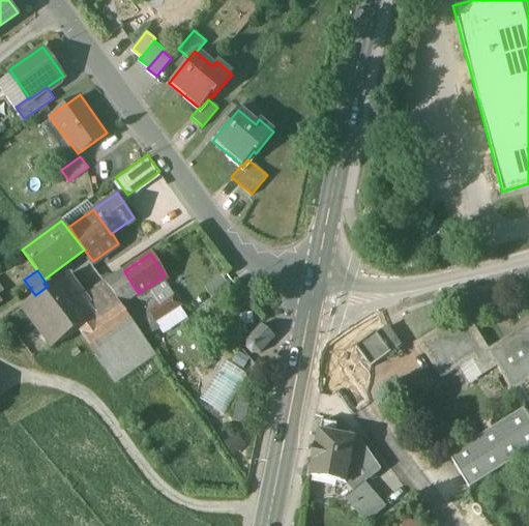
[(138,293),(124,271),(109,282),(108,281),(108,282),(107,282),(118,297),(122,303),(131,297),(138,293)]
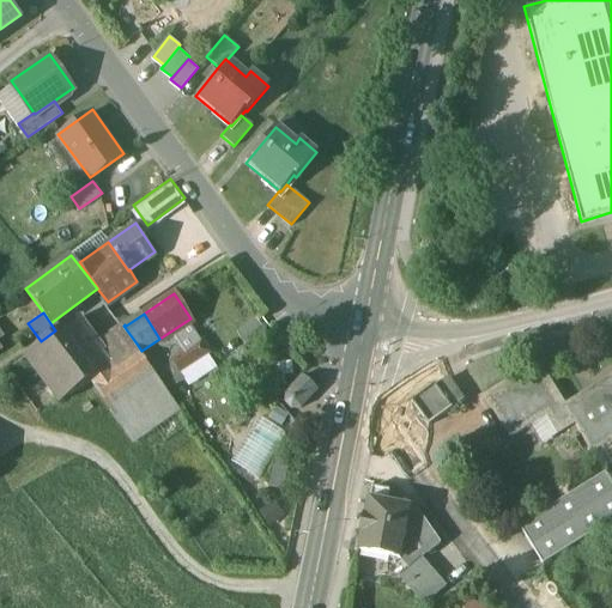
[(41,341),(25,353),(60,400),(90,378),(105,368),(105,366),(97,347),(74,316),(55,330),(41,341)]
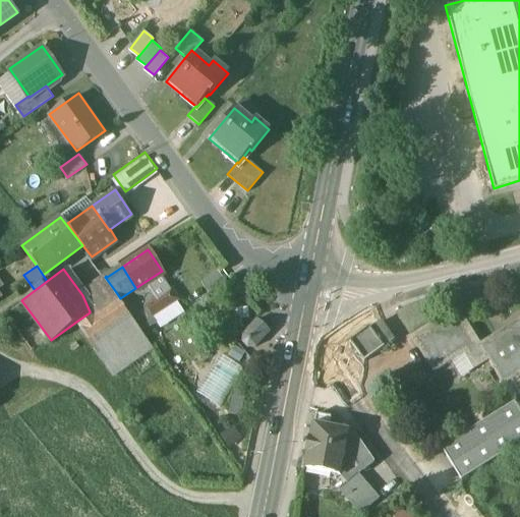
[(105,276),(96,281),(108,298),(116,292),(105,277),(106,277),(105,276)]
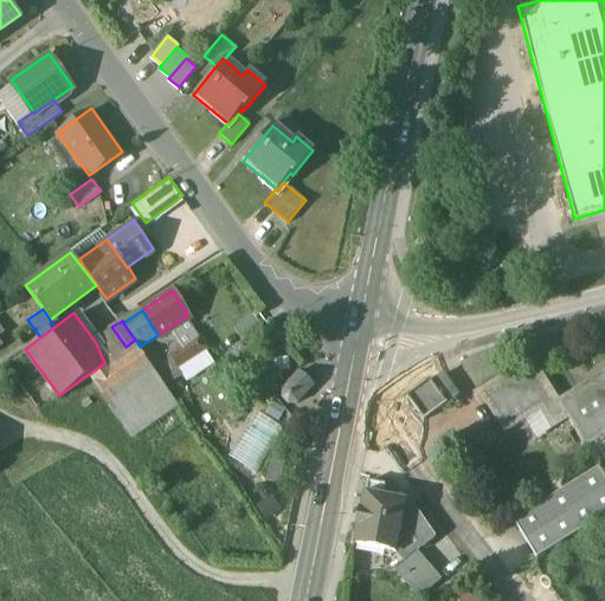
[(173,333),(168,336),(165,330),(158,335),(165,346),(169,353),(181,346),(173,333)]
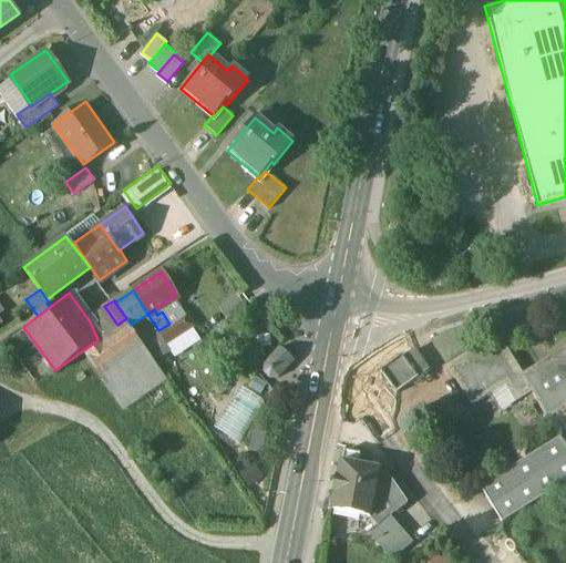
[(170,324),(158,330),(166,341),(194,324),(186,313),(170,324)]
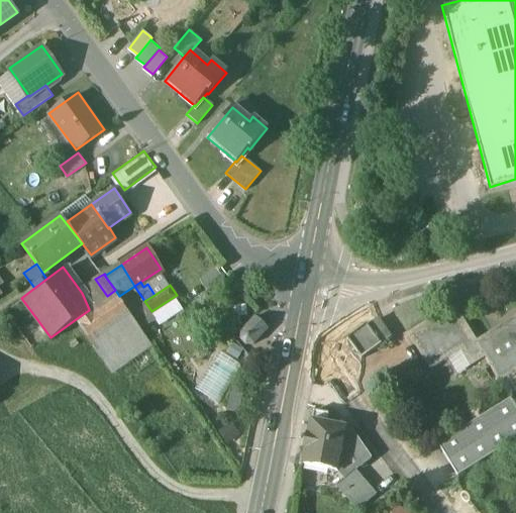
[(134,286),(128,290),(134,299),(140,295),(134,286)]
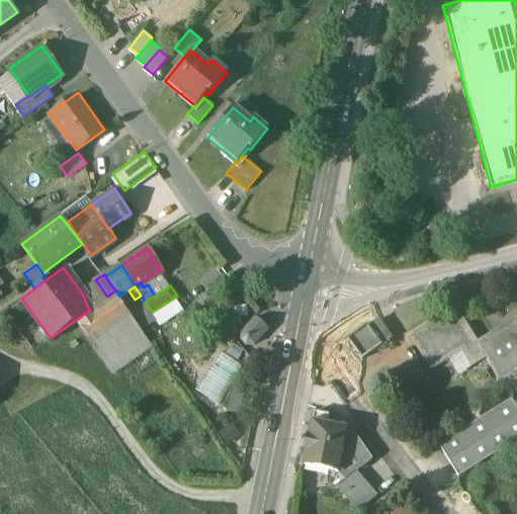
[(89,311),(76,320),(93,344),(133,317),(119,296),(115,290),(107,296),(89,310),(89,311)]
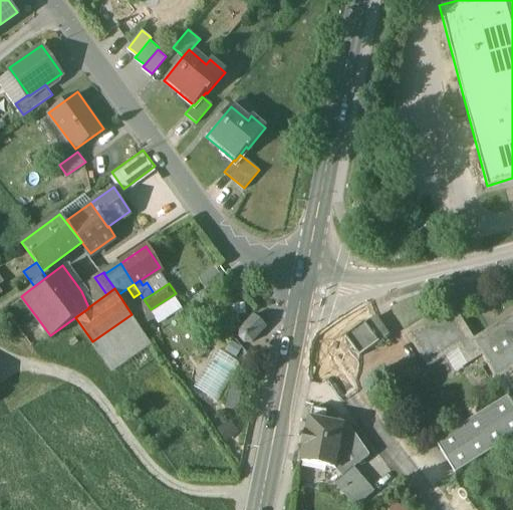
[(439,321),(435,316),(409,332),(428,363),(457,345),(467,362),(482,353),(483,352),(473,336),(474,336),(458,310),(439,321)]
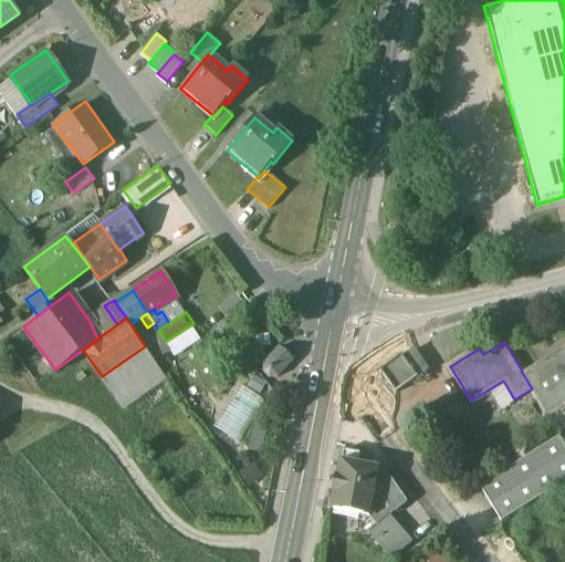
[(564,343),(522,371),(521,371),(532,388),(531,389),(547,416),(564,404),(564,343)]
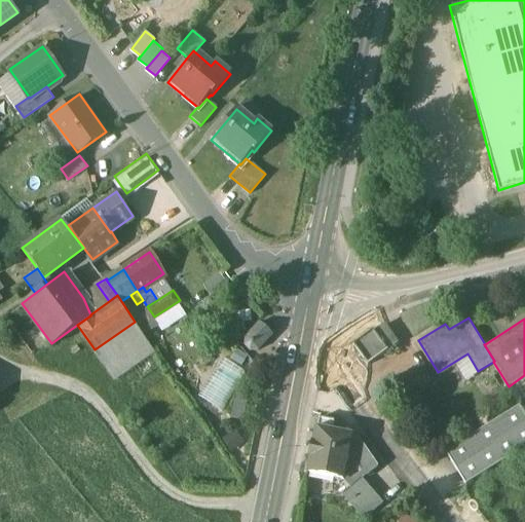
[(271,332),(260,322),(261,321),(260,320),(259,321),(259,322),(246,335),(246,336),(246,342),(245,342),(245,343),(246,343),(250,347),(249,348),(251,348),(251,347),(257,347),(257,348),(258,347),(258,346),(271,333),(271,334),(273,332),(271,331),(271,332)]
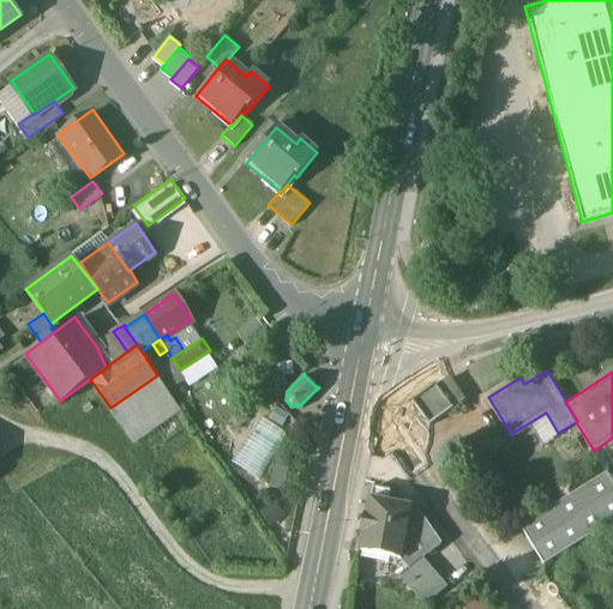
[(157,375),(110,408),(133,439),(180,406),(157,375)]
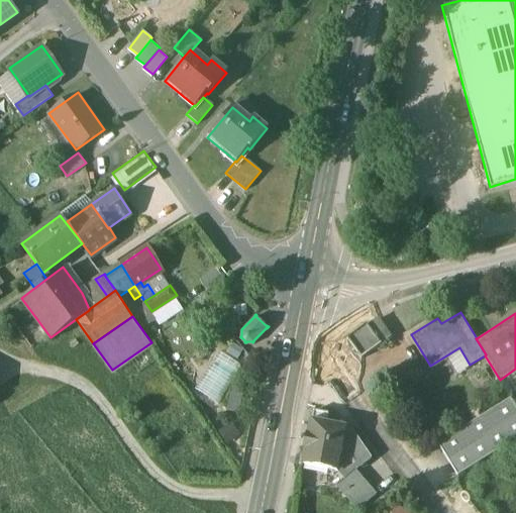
[(367,322),(347,336),(363,355),(381,341),(381,340),(389,334),(376,316),(367,323),(367,322)]
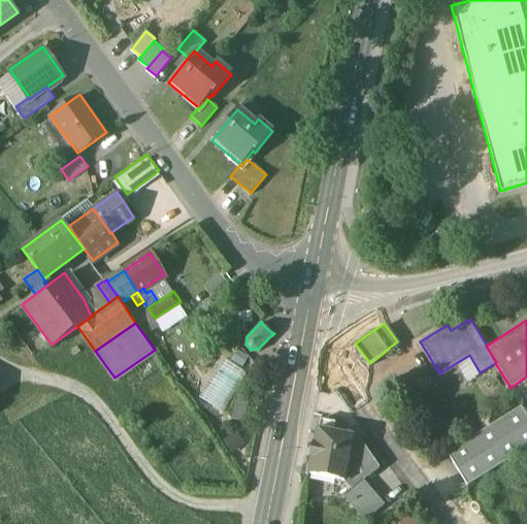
[(200,395),(223,405),(242,365),(220,355),(200,395)]
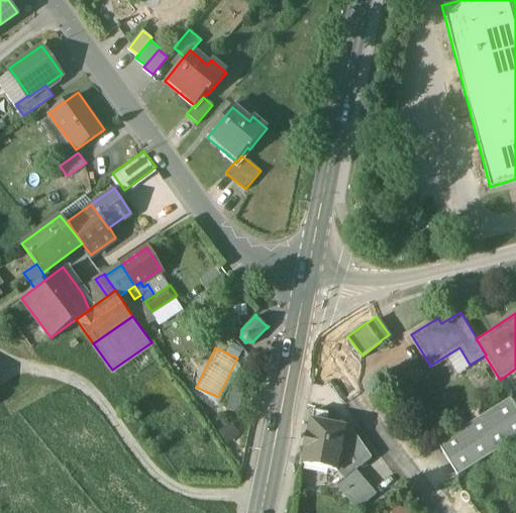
[(515,405),(510,397),(438,441),(457,474),(515,437),(515,405)]
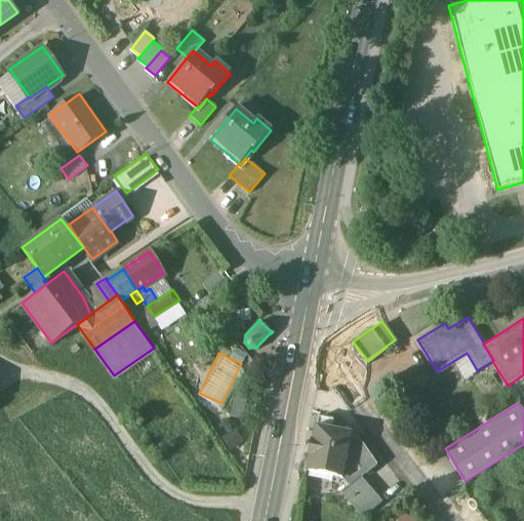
[(332,418),(318,414),(316,426),(330,429),(332,418)]
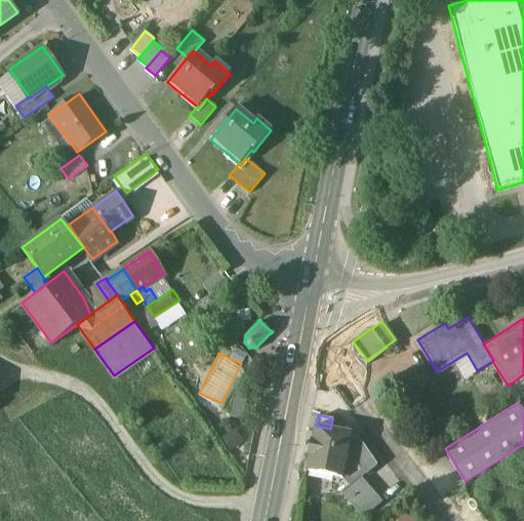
[(316,426),(315,426),(307,468),(344,475),(349,445),(352,433),(330,429),(316,426)]
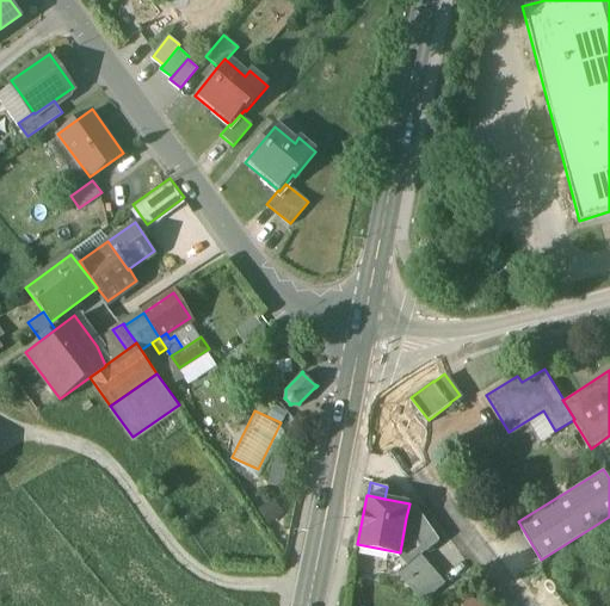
[(438,538),(416,506),(410,504),(406,518),(412,526),(425,549),(438,538)]
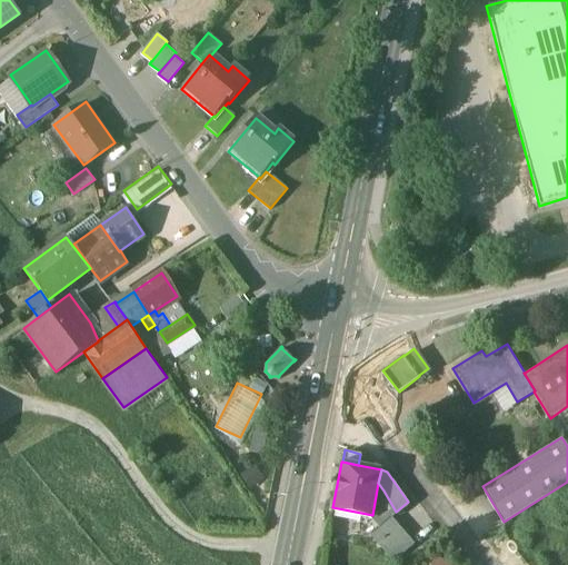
[(384,491),(378,483),(372,515),(376,521),(386,512),(387,509),(381,502),(384,491)]
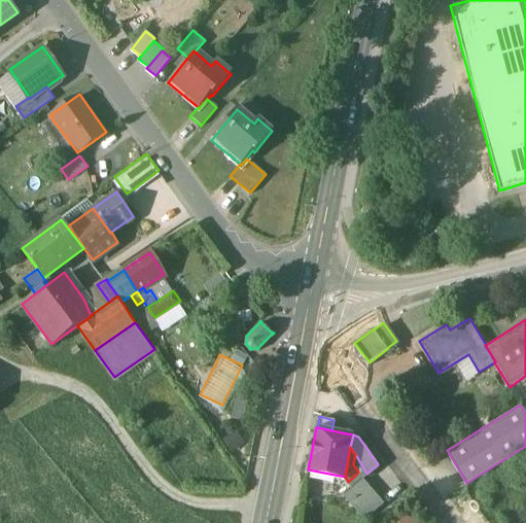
[(362,477),(344,490),(364,516),(383,501),(362,477)]
